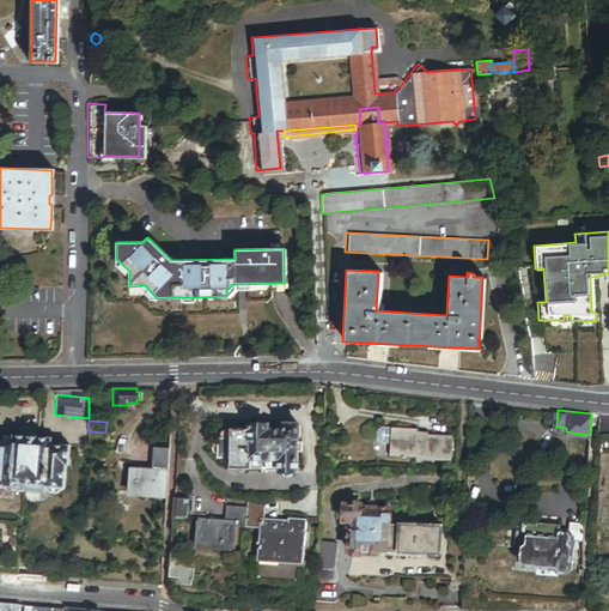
[(233,425),(233,428),(232,435),(232,454),(232,465),(263,466),(263,467),(269,467),(270,469),(279,469),(279,470),(282,470),(282,472),(284,473),(292,475),(293,472),(293,470),(296,471),(297,449),(302,449),(302,441),(297,440),(297,437),(299,435),(299,425),(297,423),(288,423),(286,424),(286,430),(278,429),(268,429),(268,424),(251,423),(251,427),(233,425)]
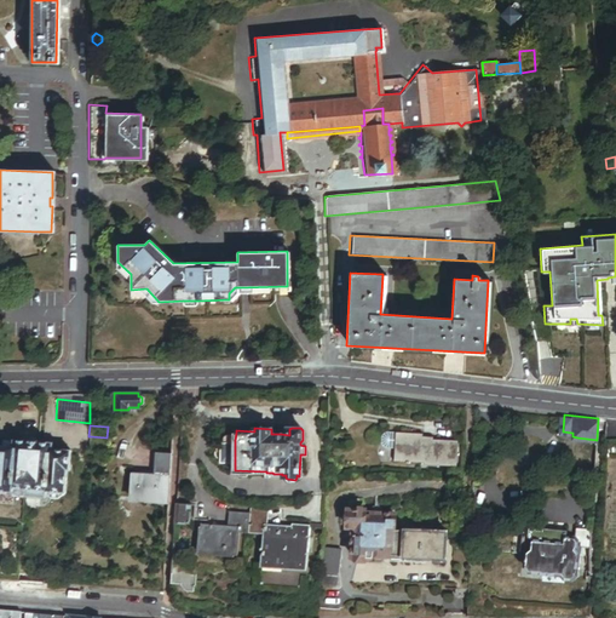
[(396,446),(396,430),(387,430),(384,431),(383,435),(383,441),(384,444),(386,445),(396,446)]
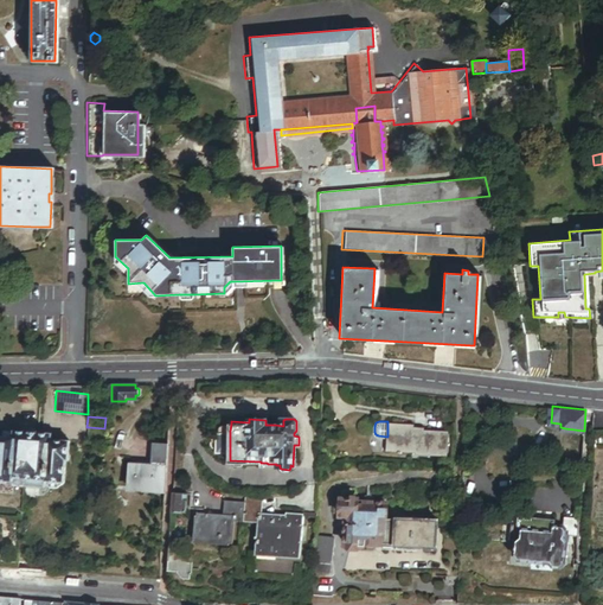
[(415,431),(415,424),(387,421),(387,437),(386,450),(416,452),(416,454),(446,456),(447,430),(422,428),(421,431),(415,431)]
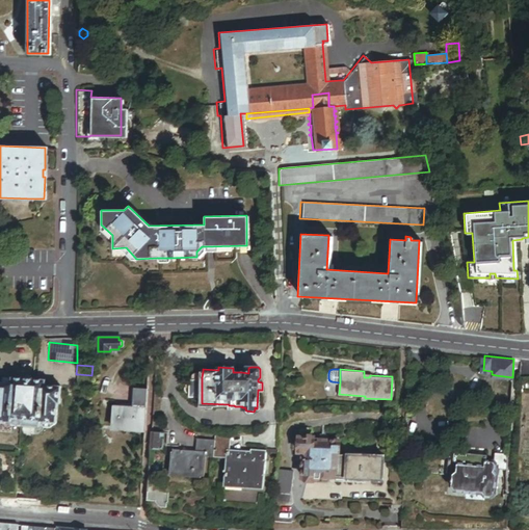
[(78,374),(77,388),(90,389),(91,375),(78,374)]
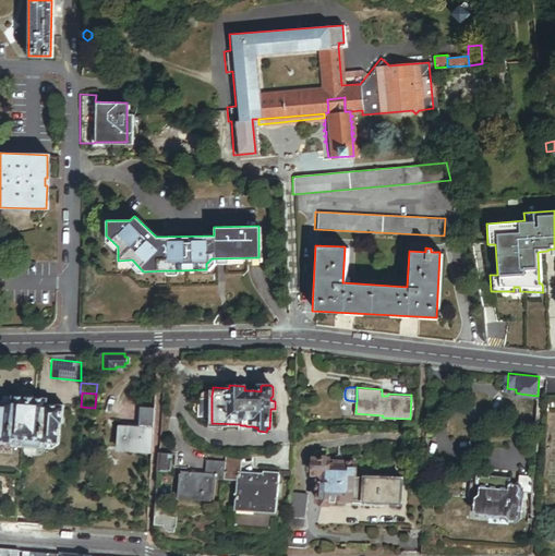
[(33,412),(34,397),(12,396),(11,401),(0,400),(0,440),(12,442),(12,438),(22,439),(24,411),(33,412)]
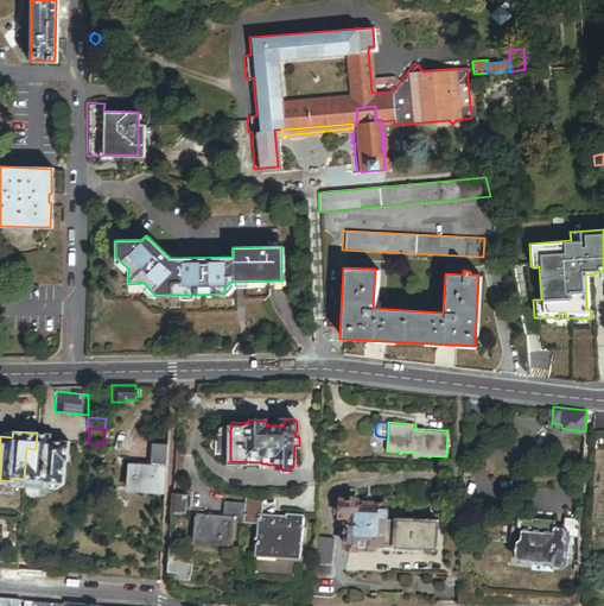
[(217,450),(230,450),(230,431),(221,431),(218,431),(218,434),(216,434),(215,435),(213,436),(211,437),(211,441),(213,443),(215,446),(216,447),(217,447),(217,450)]
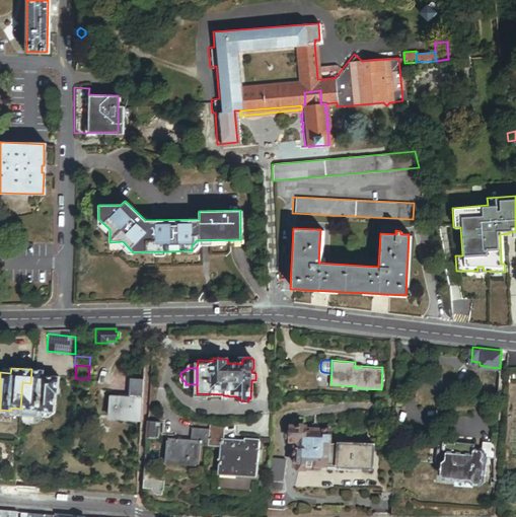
[(43,370),(31,369),(30,383),(22,382),(20,409),(38,410),(38,411),(39,411),(39,412),(43,416),(49,416),(54,413),(56,391),(58,392),(59,376),(43,375),(43,370)]
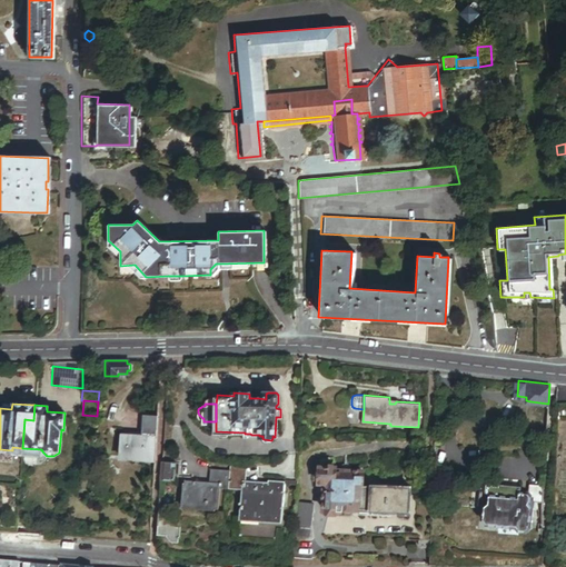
[(155,436),(156,414),(142,413),(141,435),(155,436)]
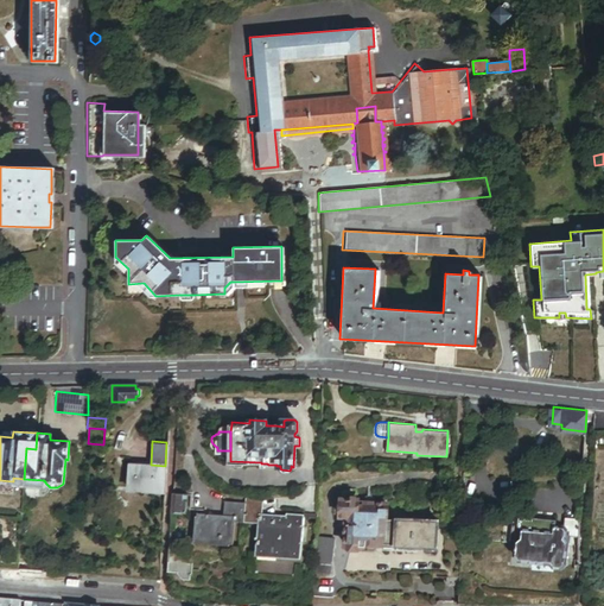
[(163,490),(165,466),(151,465),(129,464),(127,486),(163,490)]
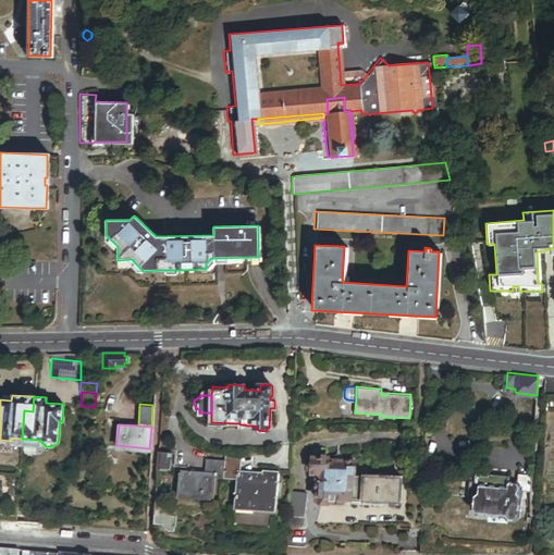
[(171,449),(158,448),(157,466),(170,467),(171,449)]
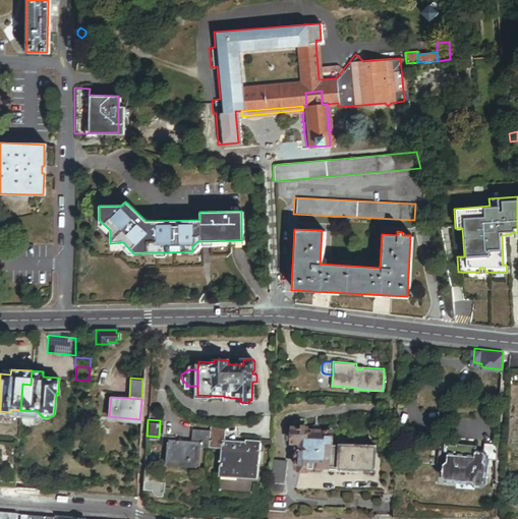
[(224,423),(210,422),(210,427),(209,445),(220,446),(218,471),(255,475),(260,442),(243,440),(243,441),(236,440),(236,441),(223,440),(224,423)]
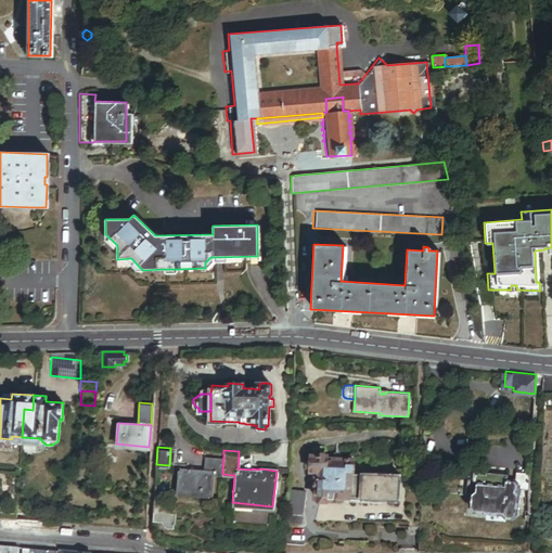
[(222,474),(223,455),(204,454),(203,467),(215,468),(214,474),(222,474)]
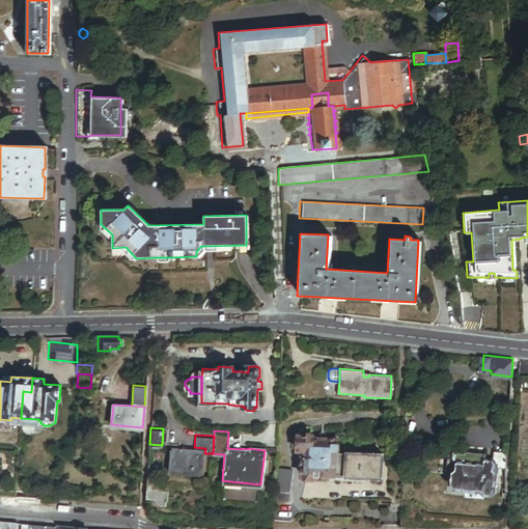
[(332,452),(336,452),(336,440),(324,439),(324,440),(311,440),(311,439),(309,437),(300,437),(297,439),(297,448),(299,450),(302,450),(301,474),(304,477),(315,477),(316,476),(316,475),(318,475),(318,476),(320,477),(327,477),(328,477),(328,476),(329,476),(329,475),(332,475),(332,471),(332,452)]
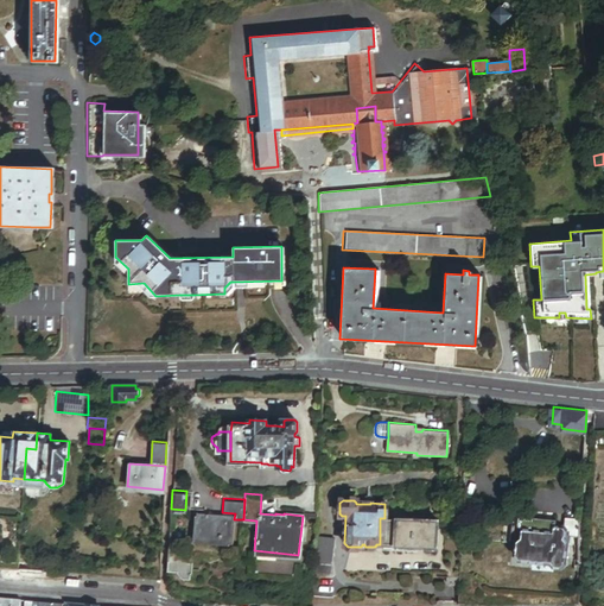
[(185,510),(171,509),(167,559),(175,559),(176,559),(176,557),(176,556),(177,556),(177,555),(178,551),(182,553),(185,510)]
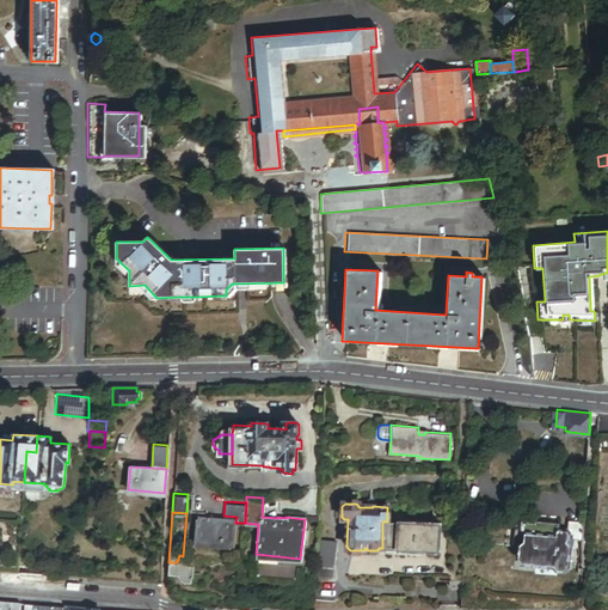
[(237,517),(223,516),(198,514),(196,543),(234,546),(235,523),(237,517)]
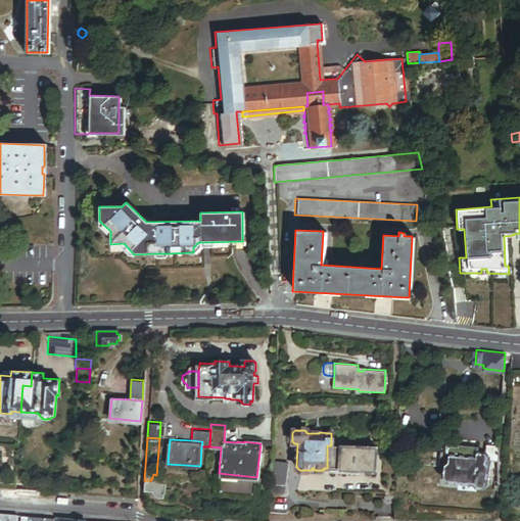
[(485,483),(486,461),(490,461),(489,465),(497,465),(498,448),(483,447),(483,455),(475,454),(476,446),(443,444),(443,452),(438,451),(437,467),(442,467),(441,477),(443,480),(472,482),(474,485),(482,485),(485,483)]
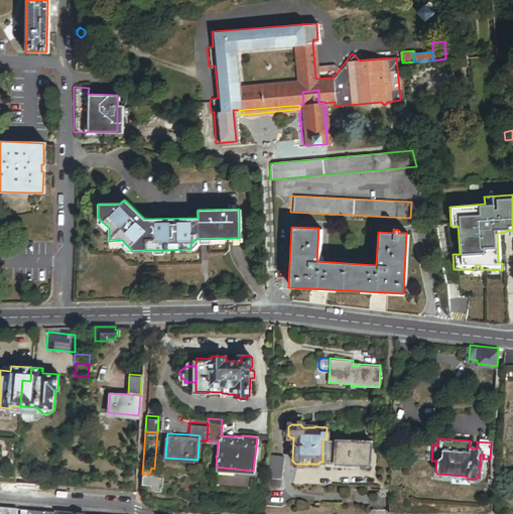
[(327,440),(327,439),(323,439),(323,458),(335,458),(335,461),(358,462),(358,465),(369,465),(370,441),(327,440)]
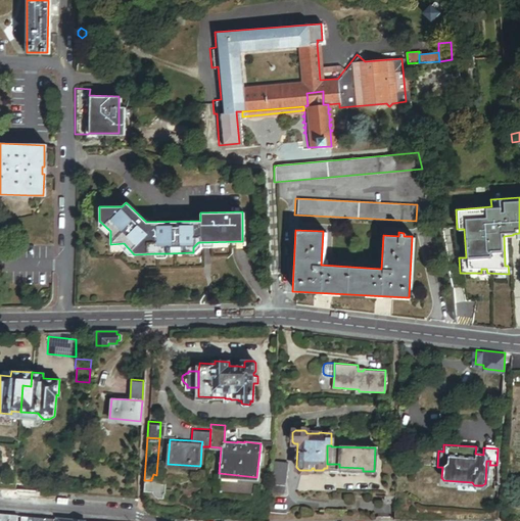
[(271,462),(269,484),(283,485),(285,463),(271,462)]
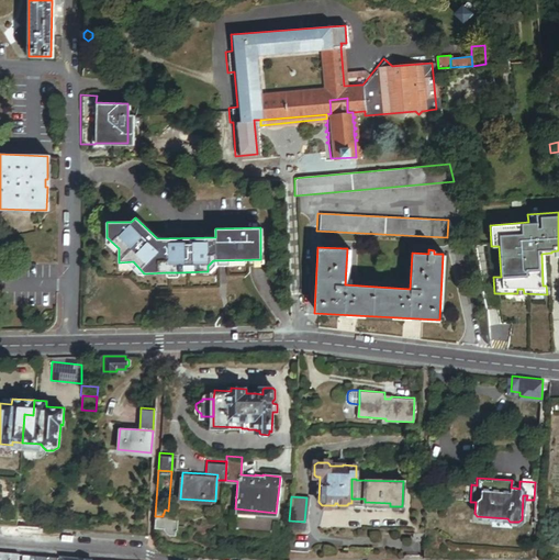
[(161,516),(155,516),(154,527),(164,528),(164,529),(178,530),(179,517),(169,517),(169,516),(169,515),(168,514),(167,514),(167,513),(166,513),(165,513),(164,513),(164,514),(163,514),(163,515),(163,516),(161,516)]
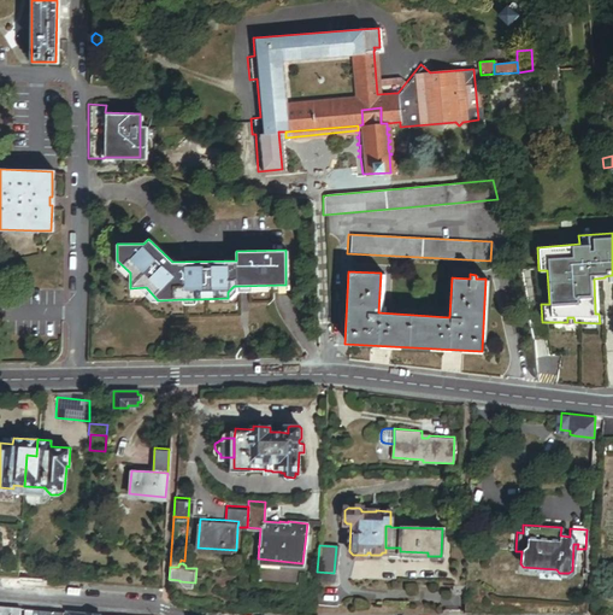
[(334,573),(317,572),(316,581),(332,583),(334,573)]
